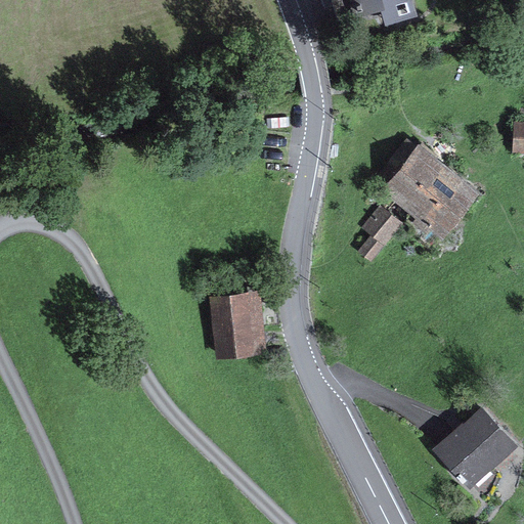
[(407,0),(355,0),(357,6),(377,0),(381,0),(385,14),(410,7),(407,0)]
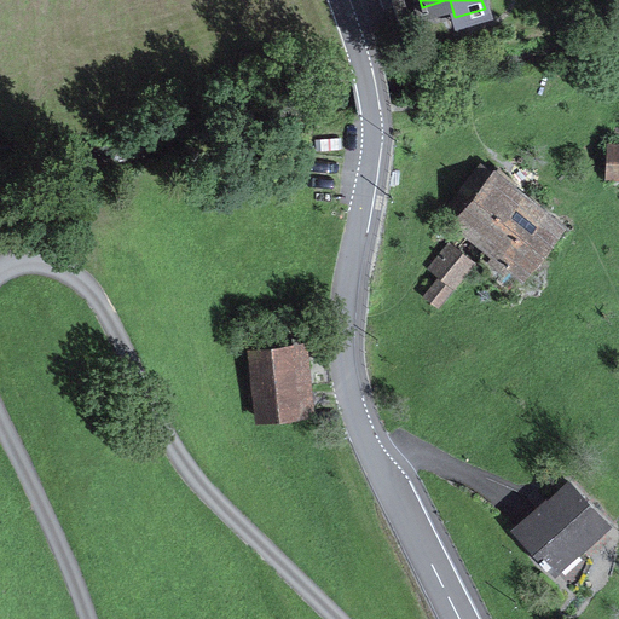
[(618,143),(608,144),(607,174),(618,174),(618,143)]
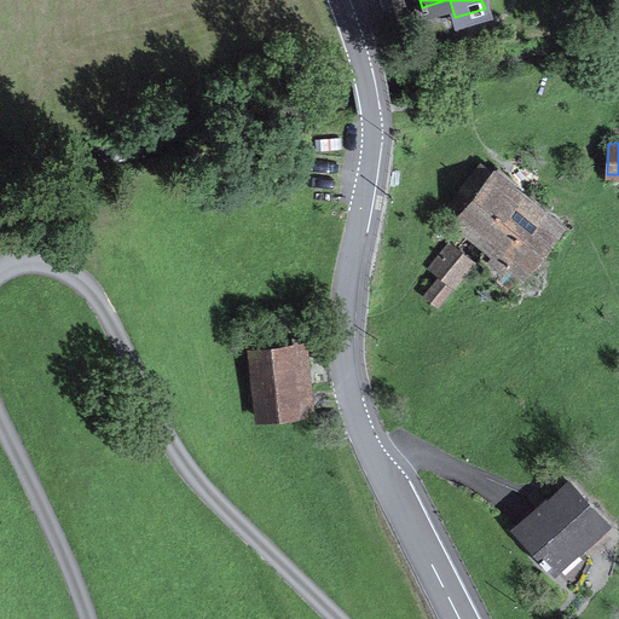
[(496,173),(458,221),(520,270),(557,220),(496,173)]
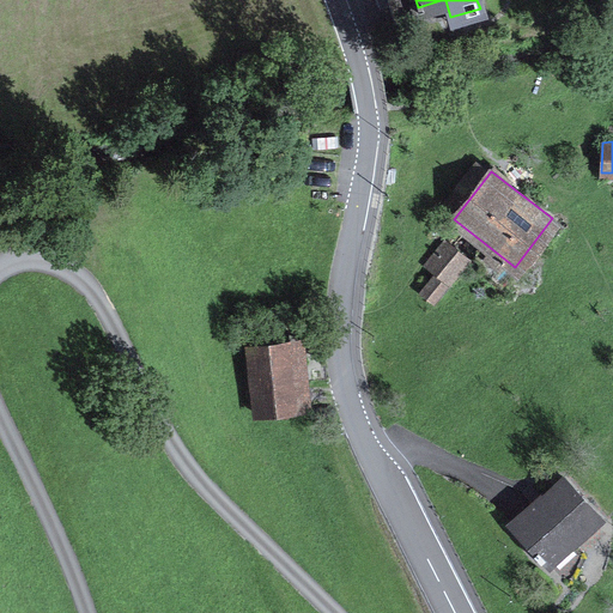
[(471,259),(444,238),(423,266),(434,274),(420,291),(436,304),(471,259)]
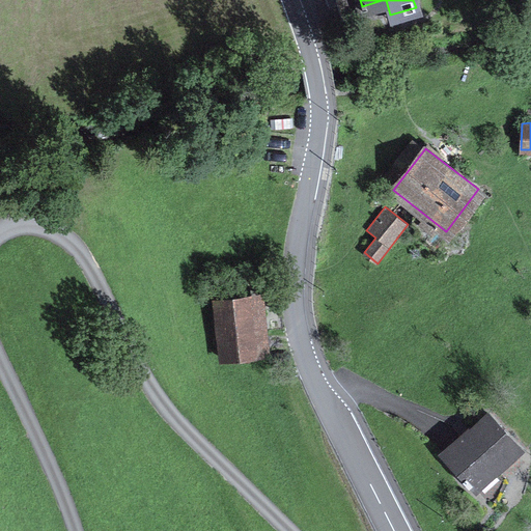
[(216,300),(221,356),(264,352),(259,296),(216,300)]
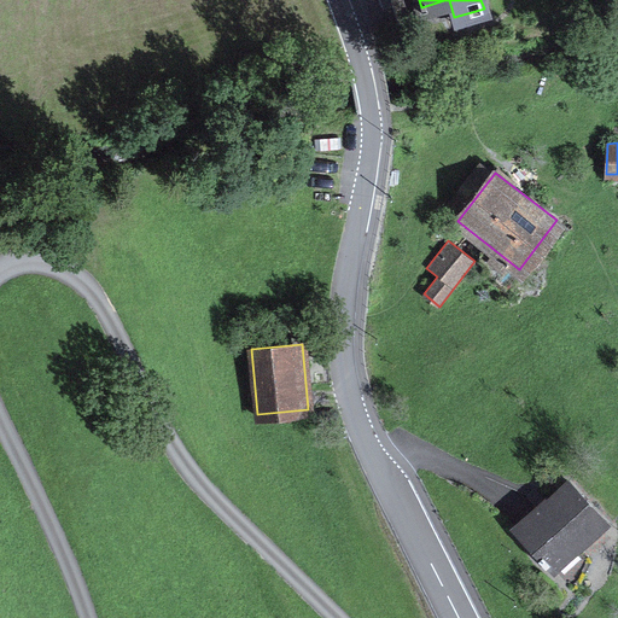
[(517,528),(553,569),(605,522),(567,482),(517,528)]
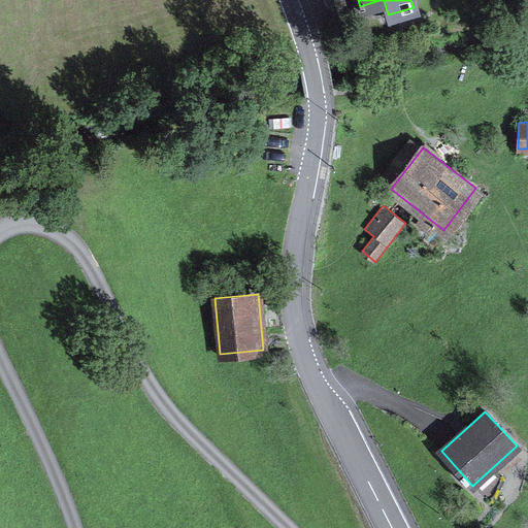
All buildings are outlined.
